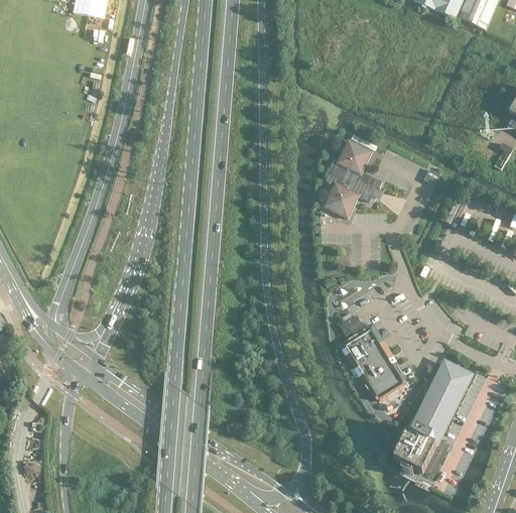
[(456,18),(464,0),(414,0),(456,18)]
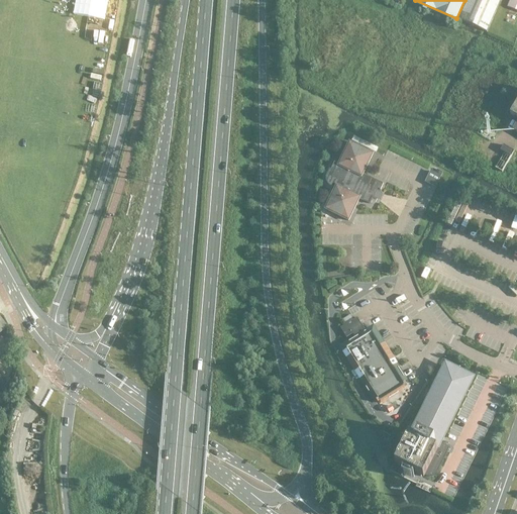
[(516,8),(516,0),(509,0),(508,2),(503,0),(467,0),(459,17),(487,28),(499,1),(516,8)]
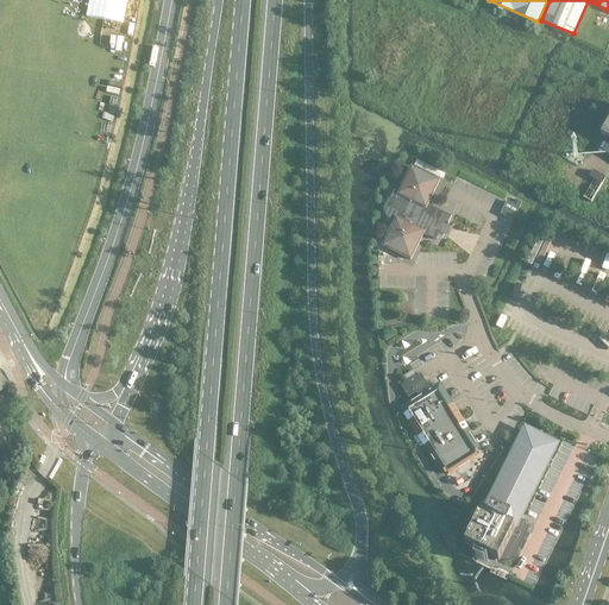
[(389,212),(390,213),(396,218),(380,260),(415,262),(416,249),(424,231),(435,237),(440,228),(444,231),(447,225),(443,222),(445,219),(449,221),(452,214),(428,202),(439,178),(412,164),(399,190),(394,188),(390,197),(389,197),(389,199),(388,200),(388,202),(387,203),(387,205),(387,206),(388,207),(388,208),(388,209),(389,210),(389,212)]
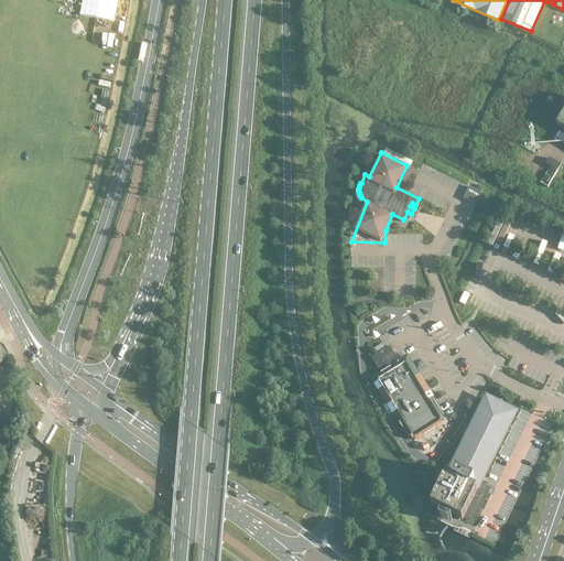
[(548,185),(561,162),(550,155),(546,162),(550,164),(540,181),(548,185)]
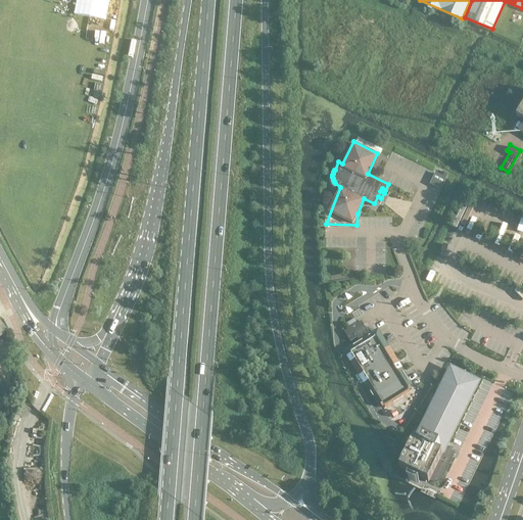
[(435,172),(430,183),(440,188),(445,177),(435,172)]
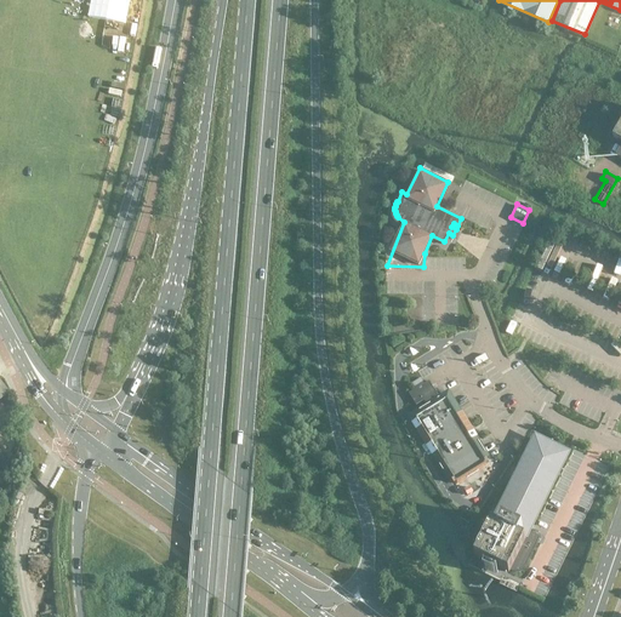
[(511,332),(517,321),(511,319),(506,330),(511,332)]
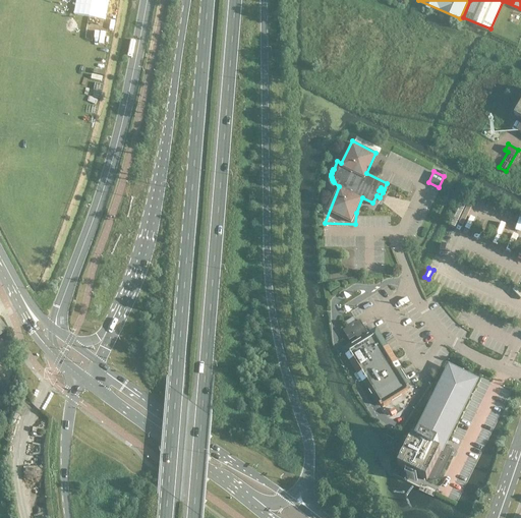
[(355,334),(359,340),(347,348),(374,393),(378,390),(379,393),(401,380),(400,377),(403,375),(397,365),(399,364),(392,351),(390,352),(375,330),(369,334),(360,318),(343,328),(344,330),(357,322),(361,328),(354,332),(355,334)]
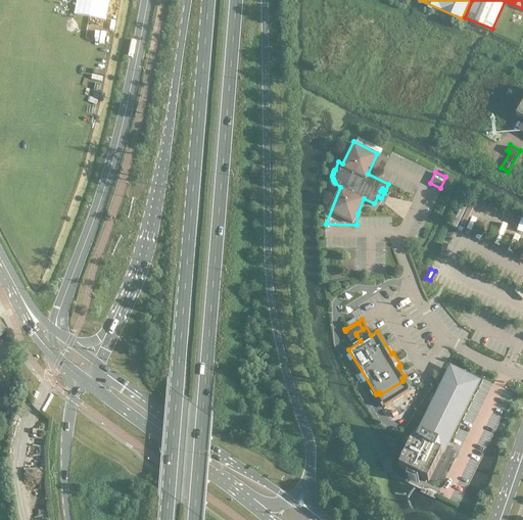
[(359,323),(345,331),(350,339),(357,335),(355,333),(363,329),(359,323)]
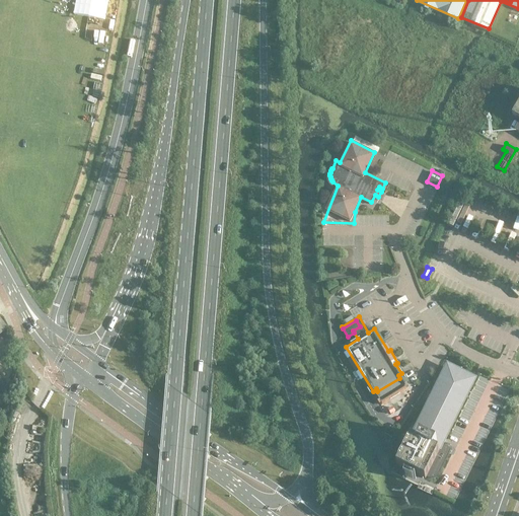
[(463,371),(460,369),(458,368),(457,370),(452,367),(450,371),(446,369),(419,423),(416,422),(398,456),(400,457),(396,466),(404,470),(416,476),(416,475),(414,474),(415,471),(426,477),(427,475),(428,475),(430,476),(433,475),(435,475),(437,473),(439,472),(440,469),(449,452),(446,451),(446,450),(445,449),(445,448),(444,448),(446,444),(441,441),(470,381),(466,379),(468,376),(462,373),(463,371)]
